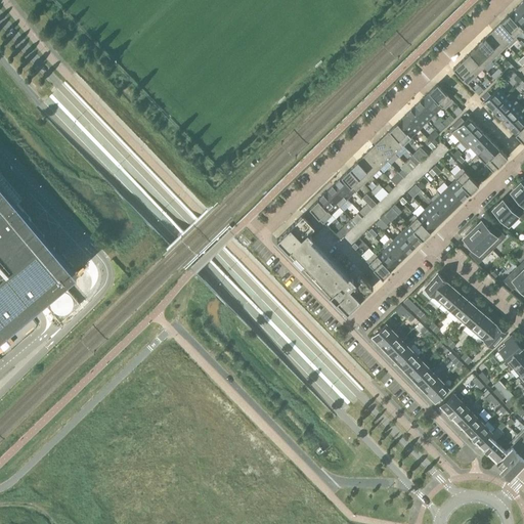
[(517,7),(509,14),(523,29),(523,27),(523,14),(519,9),(517,7)]
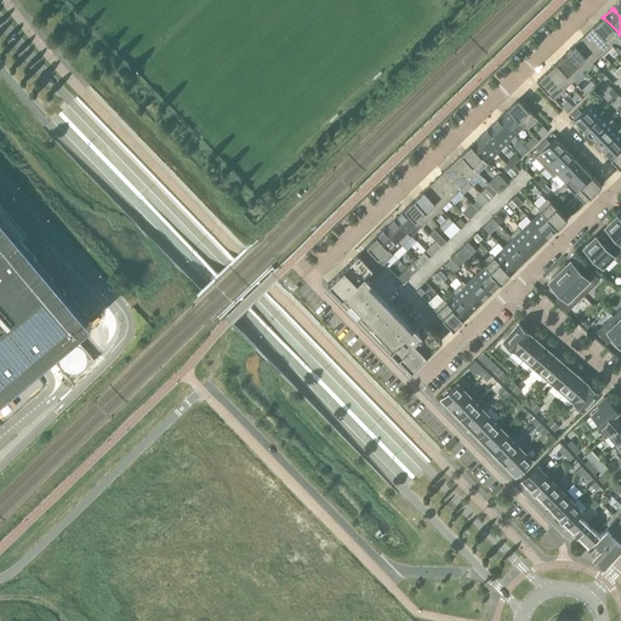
[(597,23),(593,27),(610,44),(610,43),(620,34),(603,17),(597,23)]
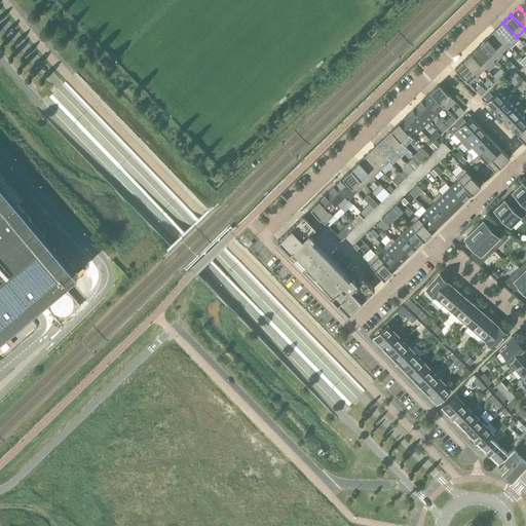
[(502,23),(495,30),(509,44),(509,45),(511,47),(520,39),(517,36),(517,37),(502,23)]
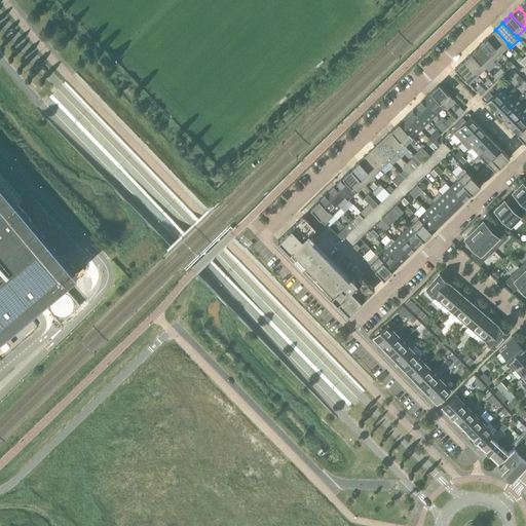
[(500,52),(501,51),(509,45),(509,44),(495,30),(487,38),(500,52)]
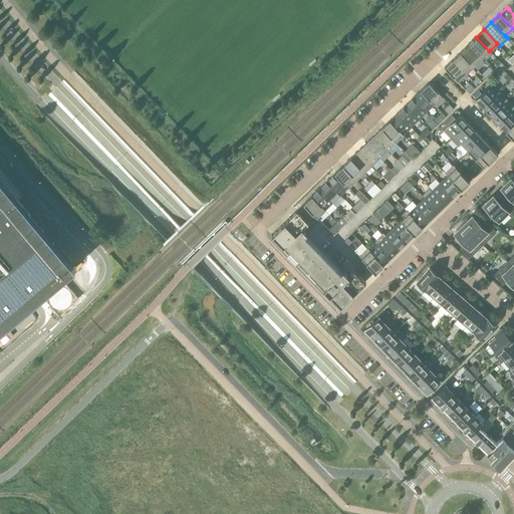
[(476,37),(468,44),(482,58),(481,59),(484,61),(491,54),(492,53),(490,50),(489,51),(476,37)]
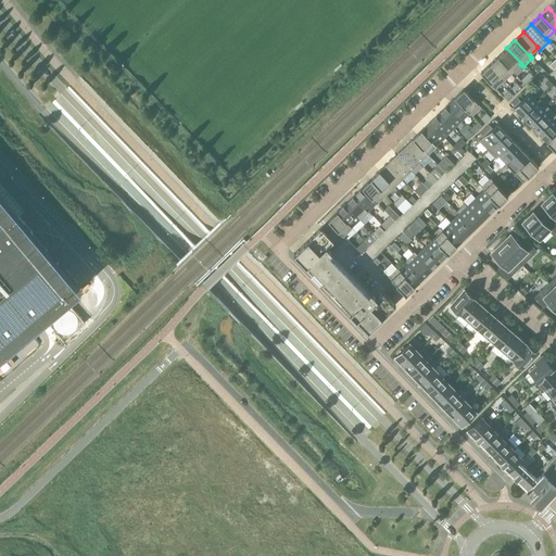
[(506,48),(497,57),(513,72),(516,68),(520,64),(521,63),(506,48)]
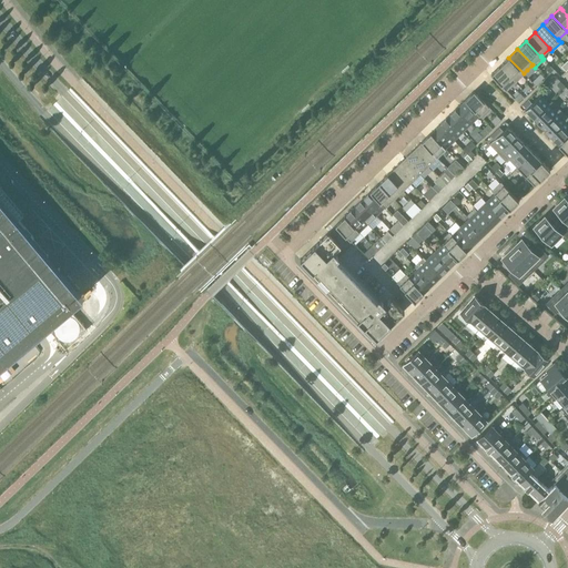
[(508,58),(500,66),(515,81),(517,79),(524,73),(508,58)]
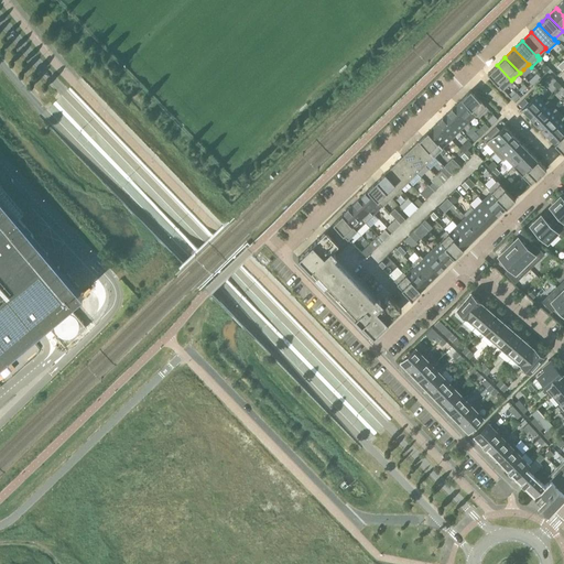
[(511,80),(497,65),(487,74),(502,89),(511,80)]
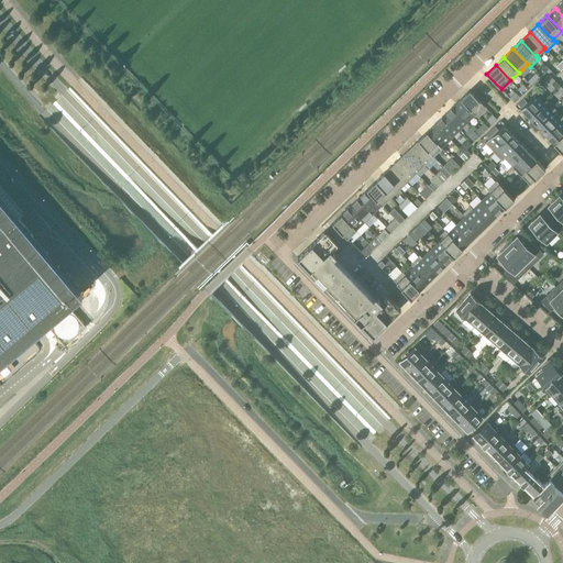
[(536,73),(528,80),(532,85),(540,77),(536,73)]
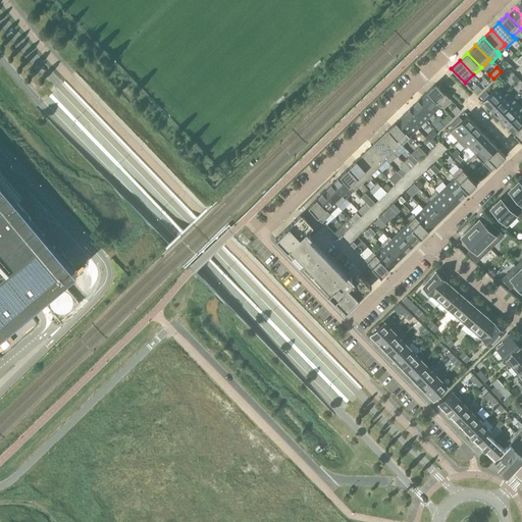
[(440,106),(444,109),(452,101),(438,87),(435,84),(427,92),(440,106)]
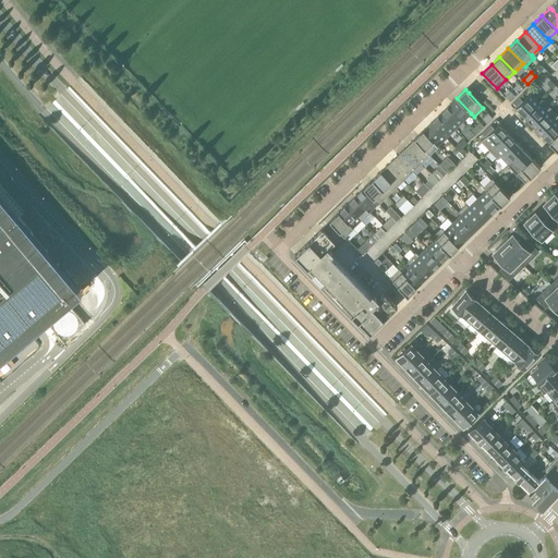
[(516,108),(524,117),(540,101),(531,93),(516,108)]
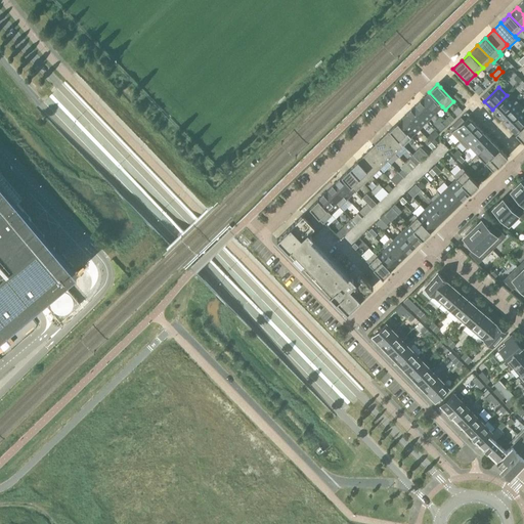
[(490,94),(487,91),(482,96),(485,100),(490,94)]
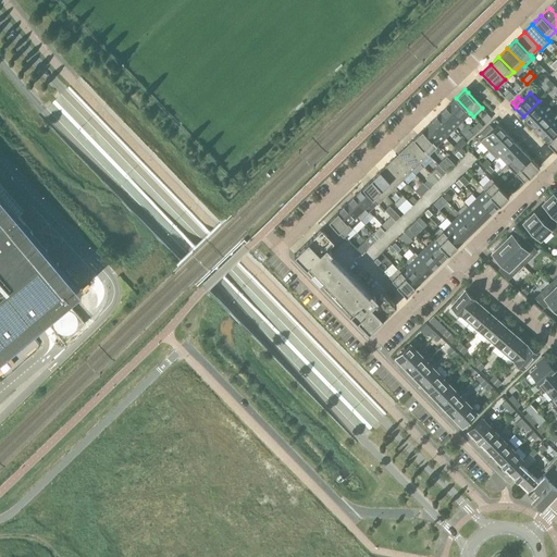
[(447,106),(462,121),(470,113),(456,98),(447,106)]
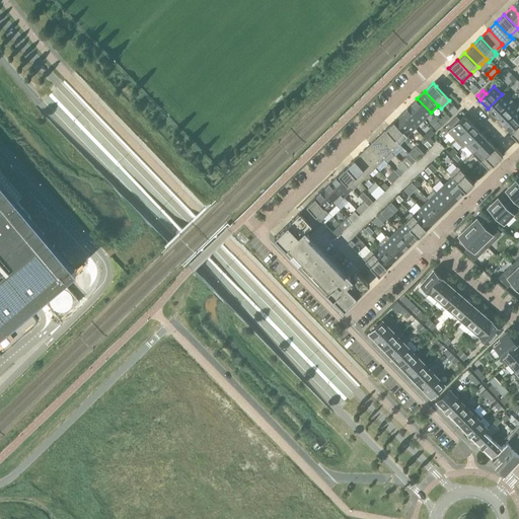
[(502,94),(488,108),(495,116),(512,99),(504,91),(501,94),(502,94)]
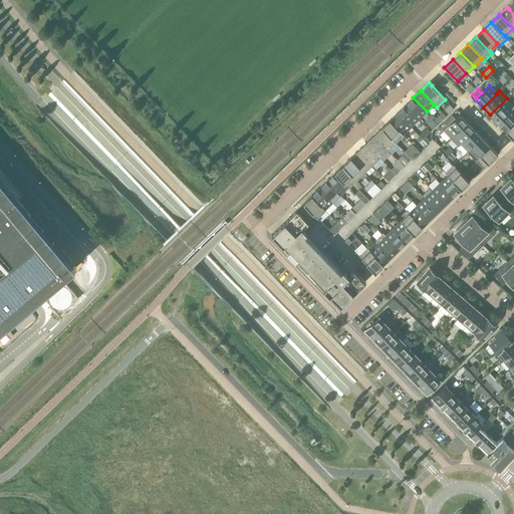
[(405,105),(419,119),(427,111),(413,97),(405,105)]
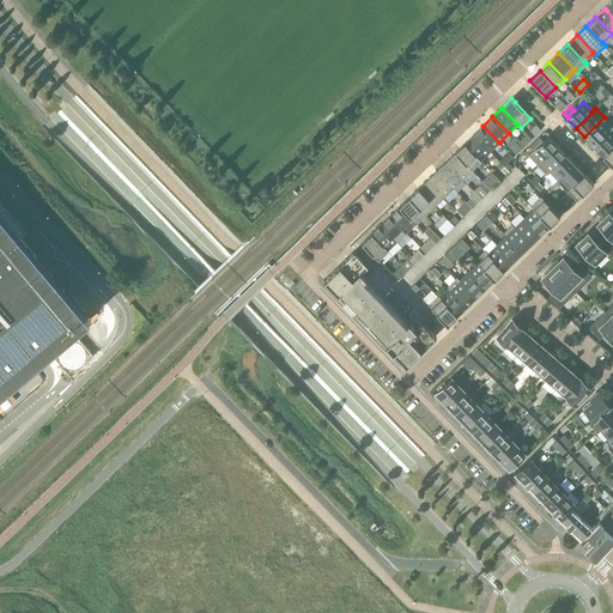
[(584,137),(594,146),(611,131),(612,128),(612,126),(605,117),(584,137)]
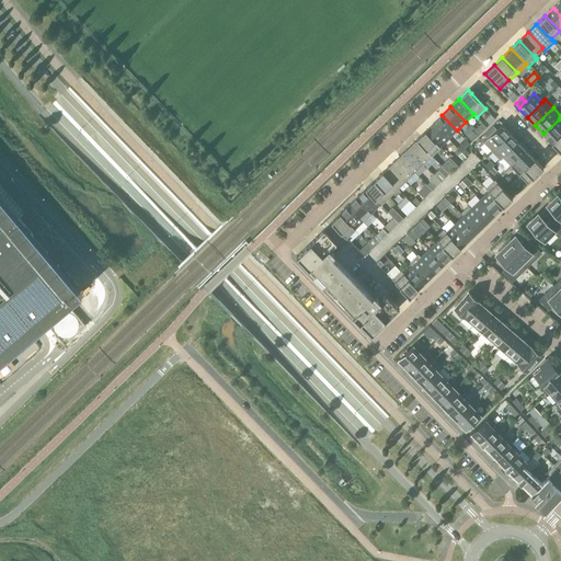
[(495,118),(491,114),(485,119),(490,124),(495,118)]
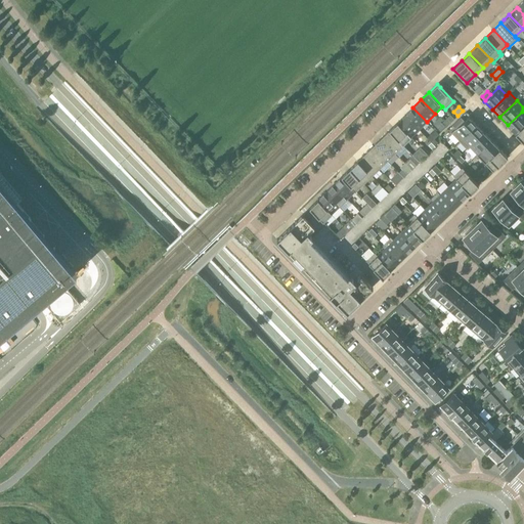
[(405,115),(419,129),(427,122),(412,107),(405,115)]
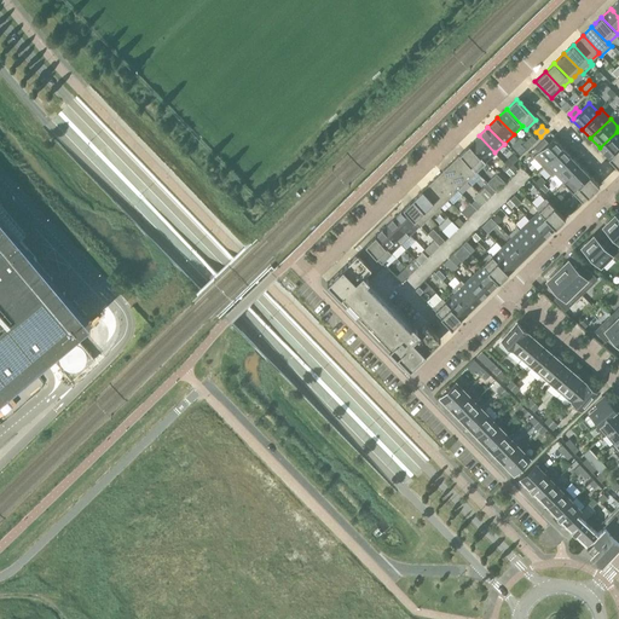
[(618,146),(618,134),(617,132),(600,148),(608,157),(618,146)]
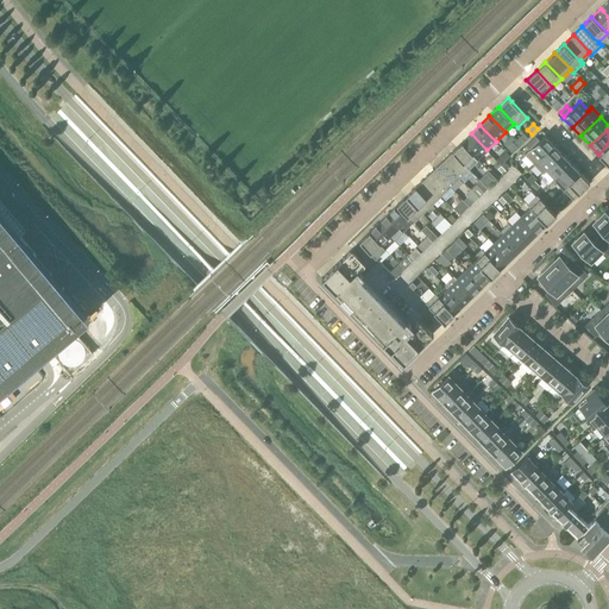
[(462,143),(477,159),(487,150),(471,133),(463,140),(462,143)]
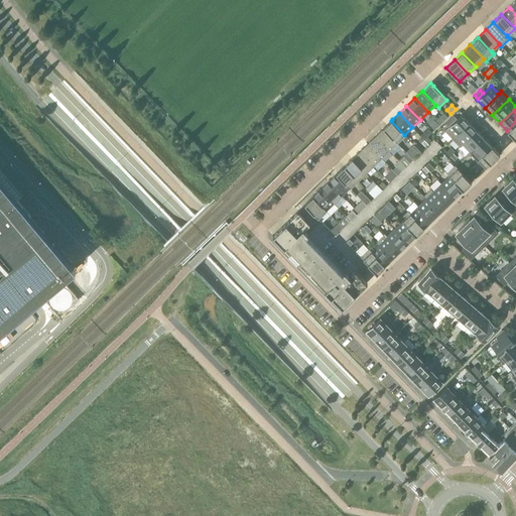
[(453,139),(469,123),(461,115),(457,119),(448,126),(444,131),(448,135),(453,139)]
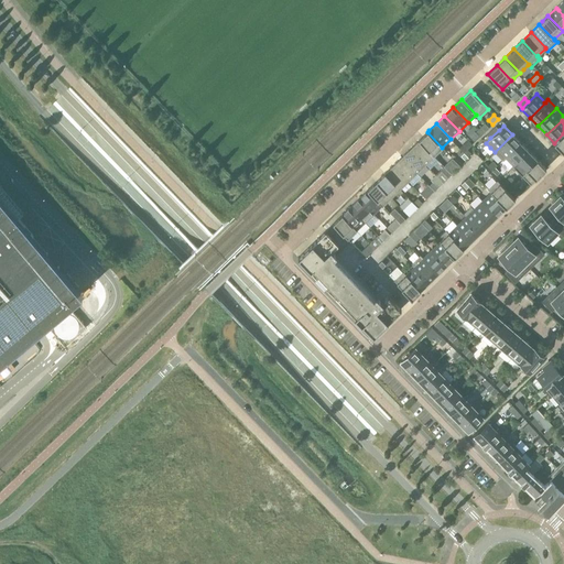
[(486,131),(481,127),(476,131),(480,136),(486,131)]
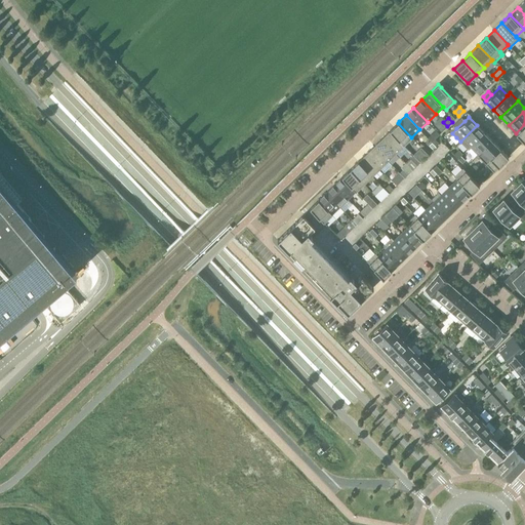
[(456,128),(465,121),(461,118),(453,125),(456,128)]
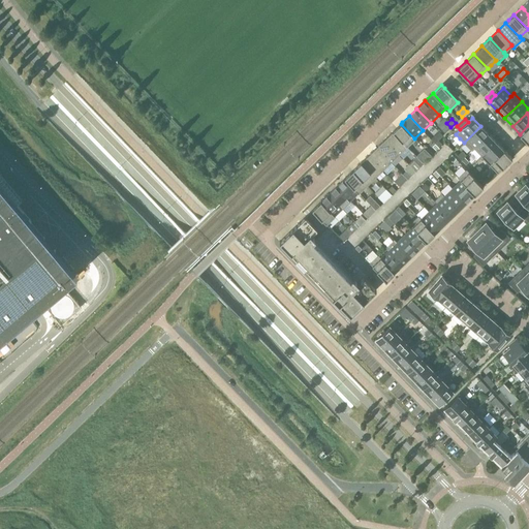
[(393,131),(407,146),(414,138),(401,124),(393,131)]
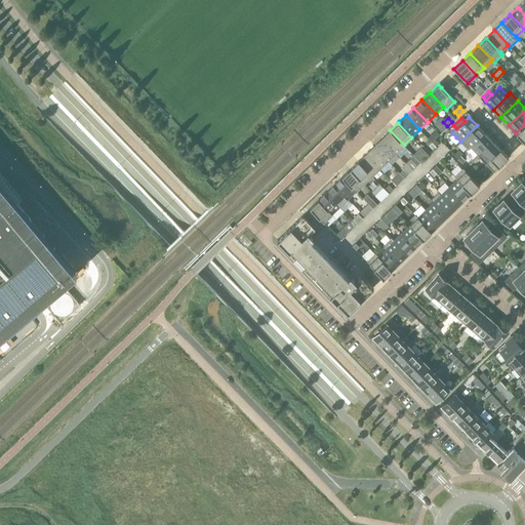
[(442,131),(447,126),(444,123),(439,128),(442,131)]
